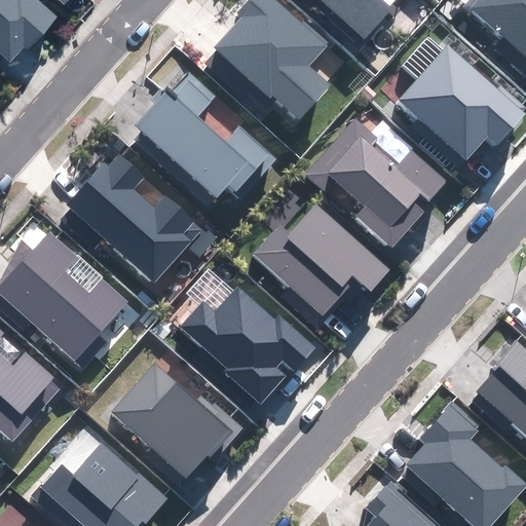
[(0,0),(0,52),(8,61),(24,44),(28,48),(57,16),(38,0),(0,0)]
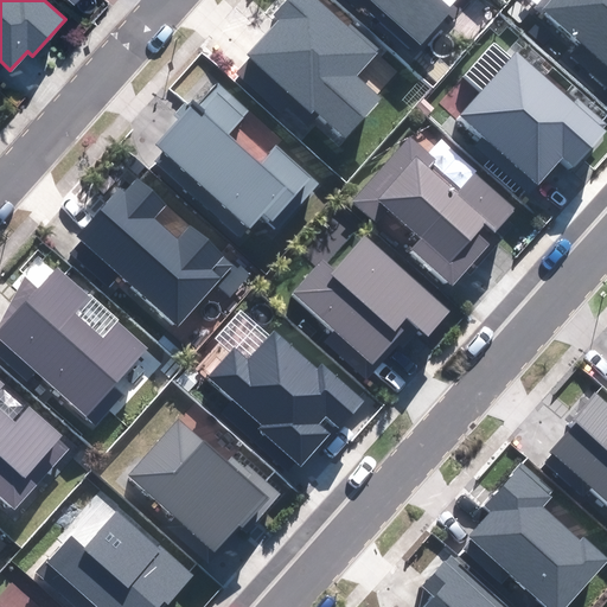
[(377,51),(318,0),(289,0),(278,16),(282,19),(248,58),(310,112),(313,107),(346,136),(381,97),(356,76),(377,51)]
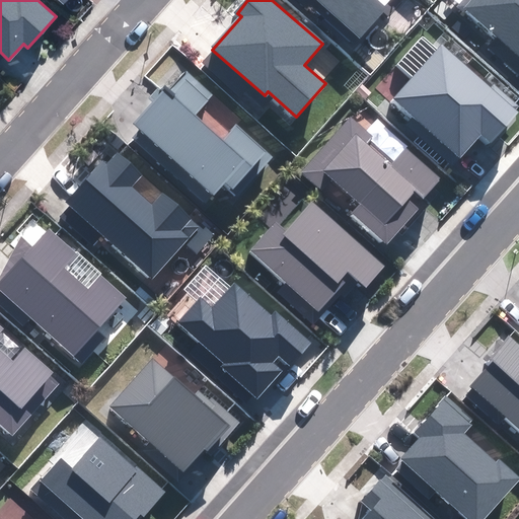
[(318,0),(360,35),(384,8),(375,0),(318,0)]
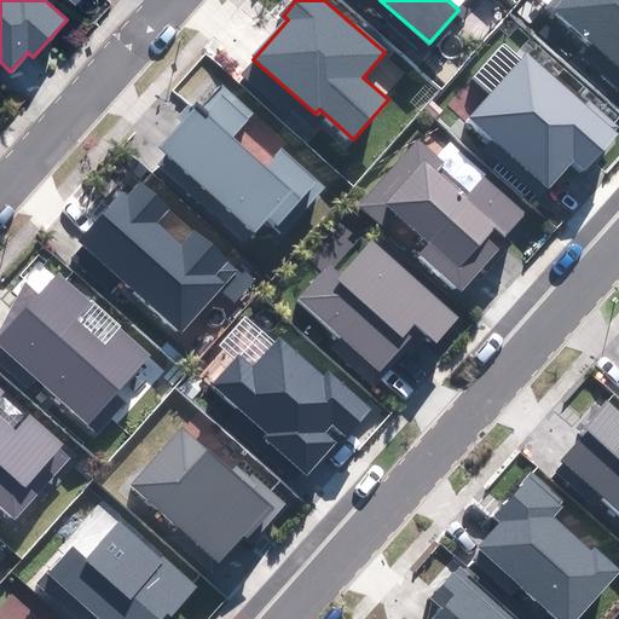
[(618,0),(553,0),(550,4),(618,65),(618,0)]
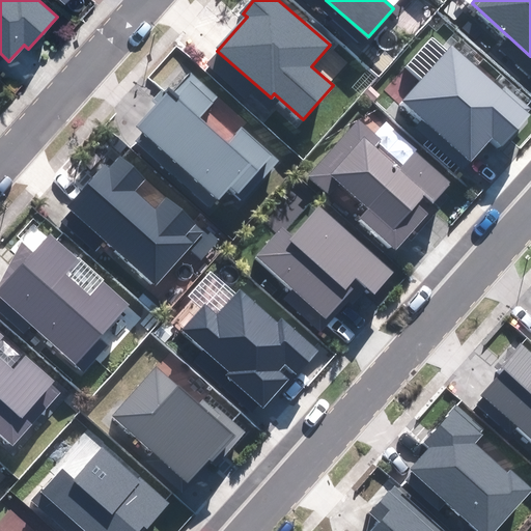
[(503,92),(452,46),(447,51),(432,38),(409,65),(423,78),(403,99),(471,159),(492,136),(502,144),(530,111),(530,110),(506,88),(503,92)]
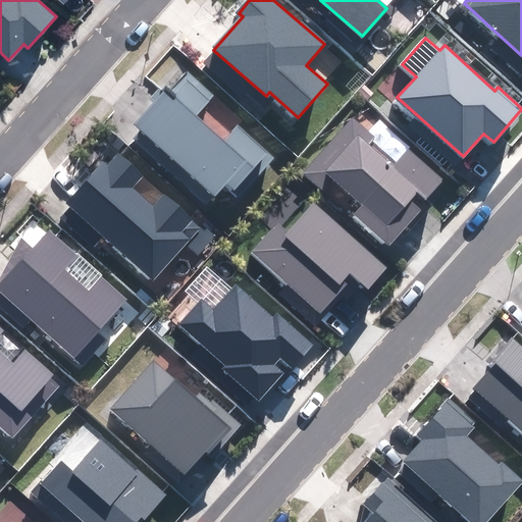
[(213,95),(185,69),(137,124),(142,129),(133,140),(206,203),(223,184),(239,196),(272,157),(237,126),(223,142),(195,116),(213,95)]
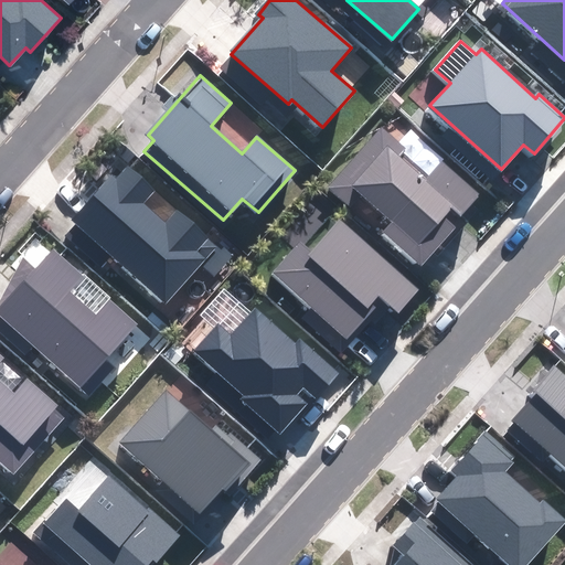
[(382,129),(329,188),(370,224),(382,211),(392,220),(380,233),(418,268),(456,227),(451,224),(479,194),(443,162),(430,176),(402,151),(404,149),(382,129)]
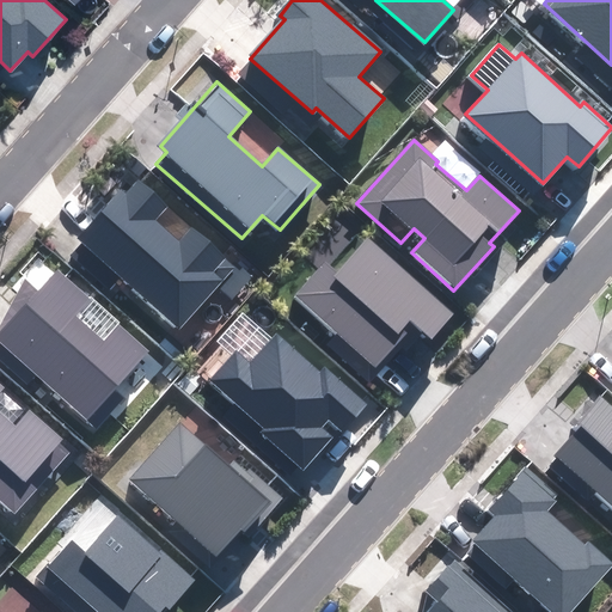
[(166,206),(139,181),(126,195),(121,190),(79,238),(179,326),(215,286),(231,299),(250,279),(194,230),(181,243),(154,220),(166,206)]
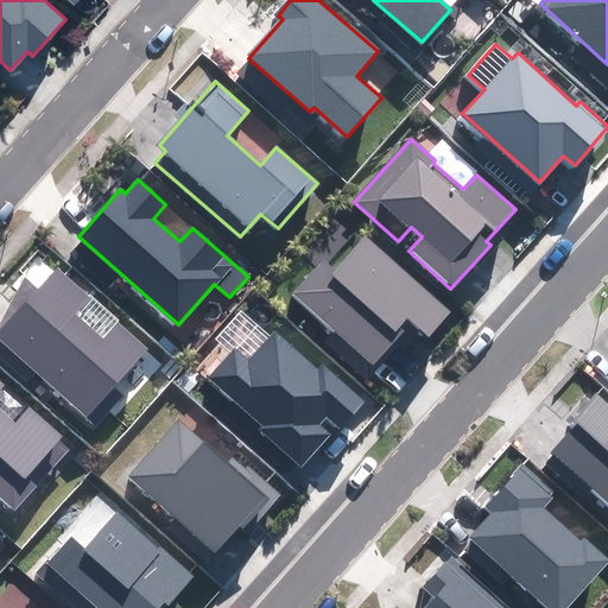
[(449,311),(367,238),(335,274),(323,264),(296,293),(335,329),(324,341),(366,379),(416,324),(428,335),(449,311)]
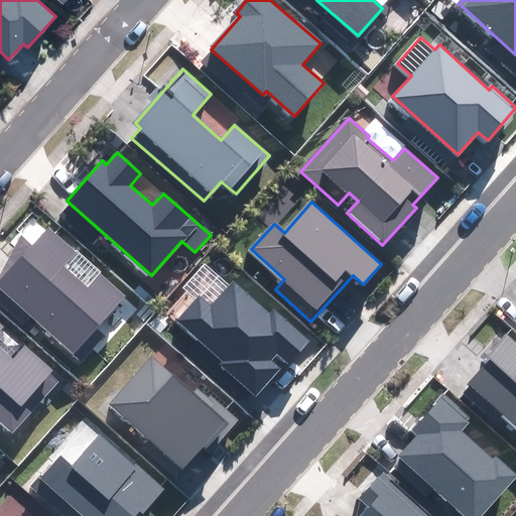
[(138,305),(48,228),(32,246),(21,237),(0,275),(0,289),(82,361),(94,347),(99,351),(138,305)]
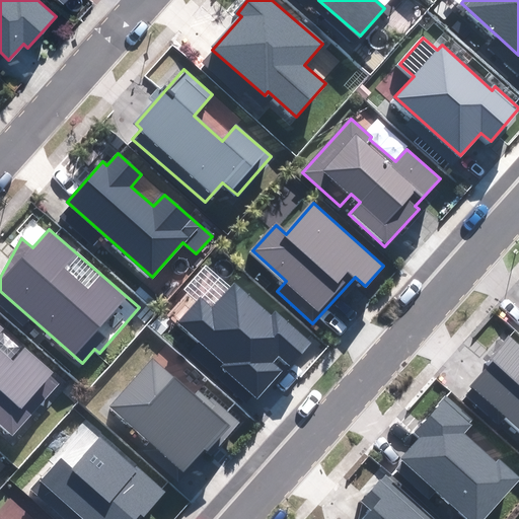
[(200,299),(178,321),(225,364),(223,366),(257,397),(288,363),(292,365),(311,344),(275,311),(270,317),(235,286),(213,310),(200,299)]
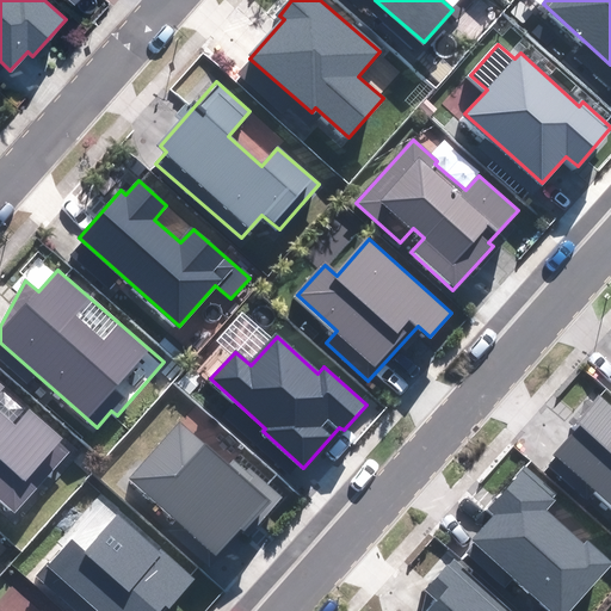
[(73,446),(0,382),(0,498),(16,512),(73,446)]
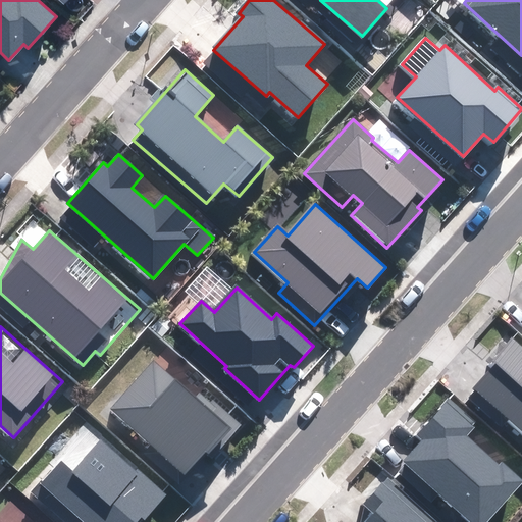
[(521,348),(511,338),(488,364),(493,368),(474,388),(521,431),(521,348)]
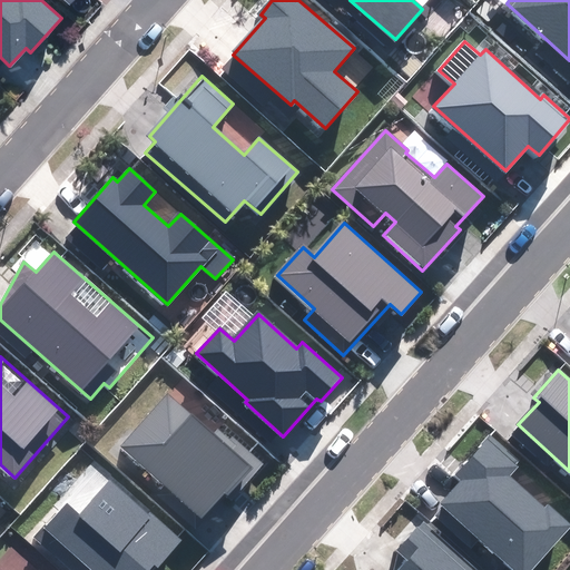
[(224,445),(167,394),(121,444),(168,485),(159,495),(198,530),(228,497),(232,500),(263,465),(232,438),(224,445)]
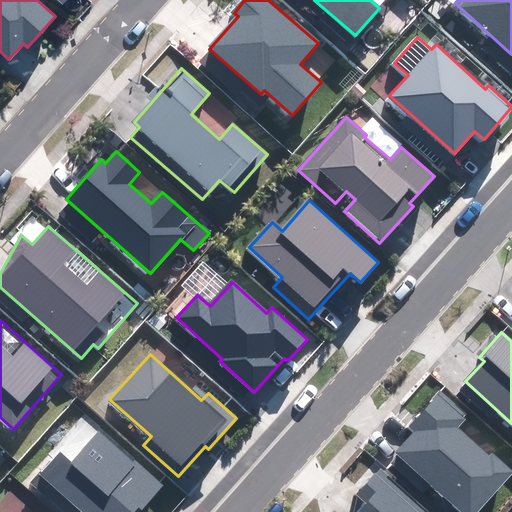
[(467,414),(441,391),(408,427),(414,432),(396,453),(462,511),(476,511),(511,473),(490,454),(488,456),(455,427),(467,414)]
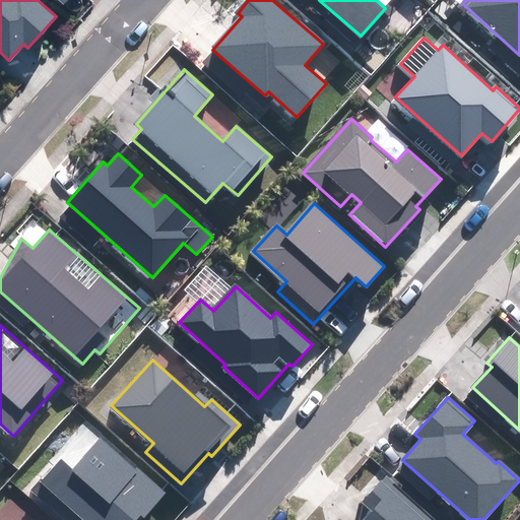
[(60,458),(30,491),(64,519),(134,519),(140,514),(143,516),(165,494),(103,438),(73,470),(60,458)]
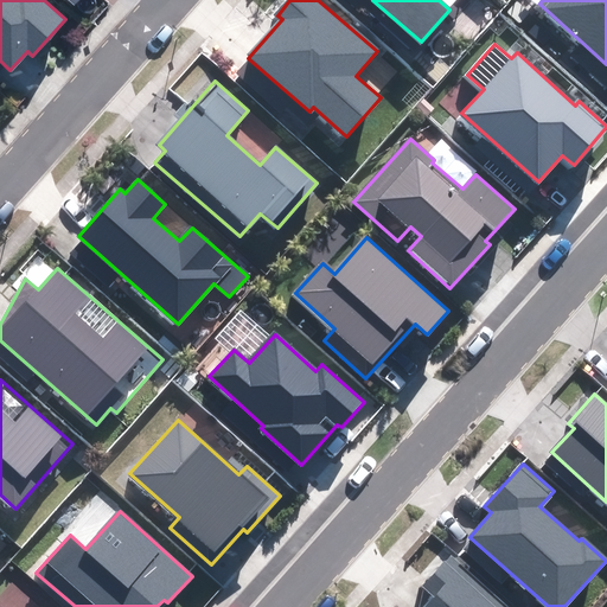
[(509,606),(452,556),(423,587),(434,596),(423,606),(509,606)]
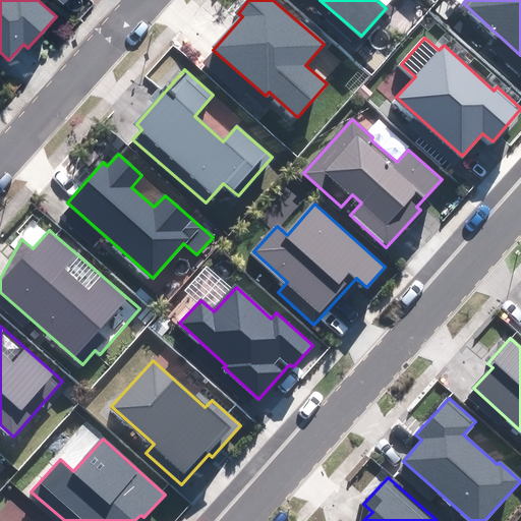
All buildings are outlined.
